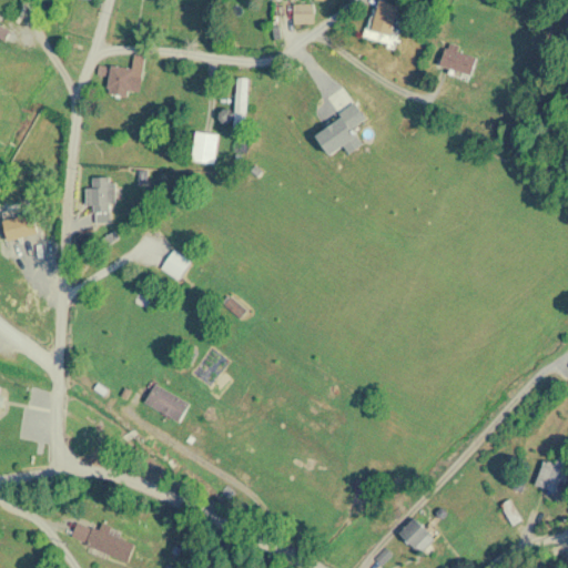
[(401,4),(384,0),(379,0),(371,29),(392,36),(401,4)]
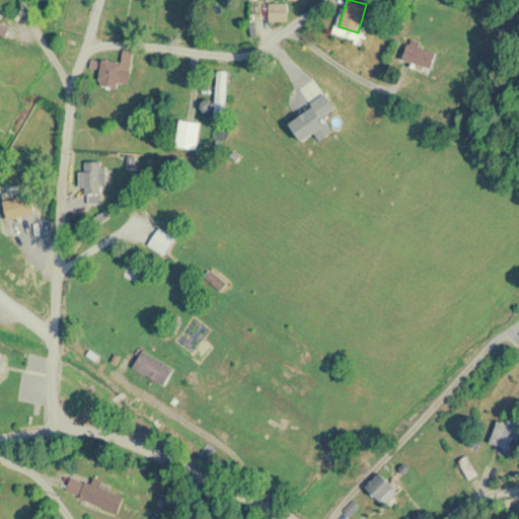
[(432,69),(436,50),(405,44),(402,62),(432,69)]
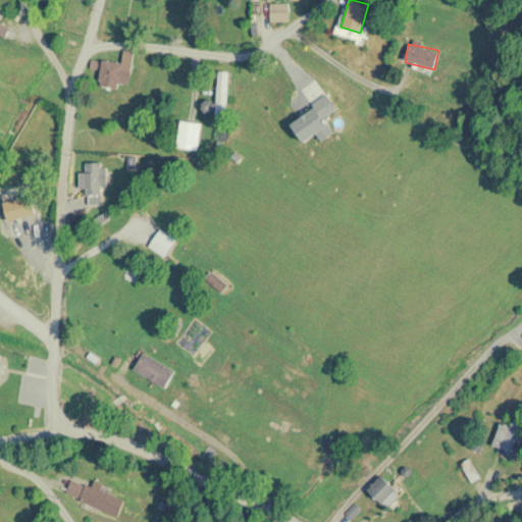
[(99,87),(118,89),(118,84),(129,86),(134,52),(124,51),(122,63),(92,59),(91,69),(101,70),(99,87)]
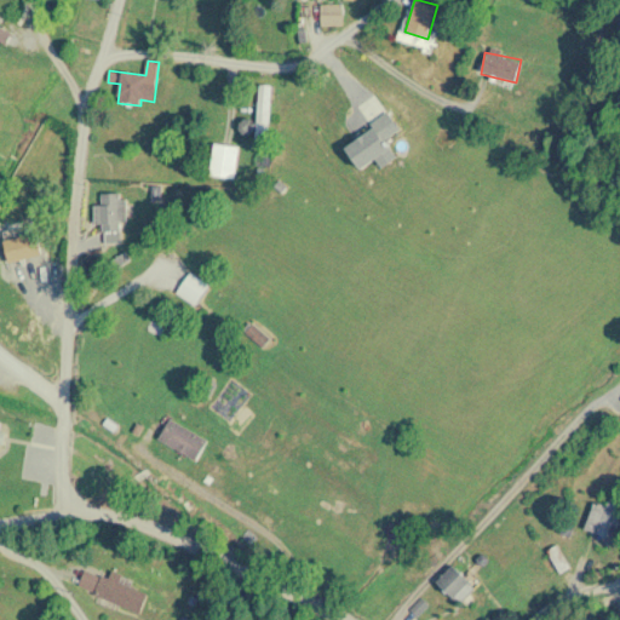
[(258,86),(258,138),(268,138),(268,86),(258,86)]
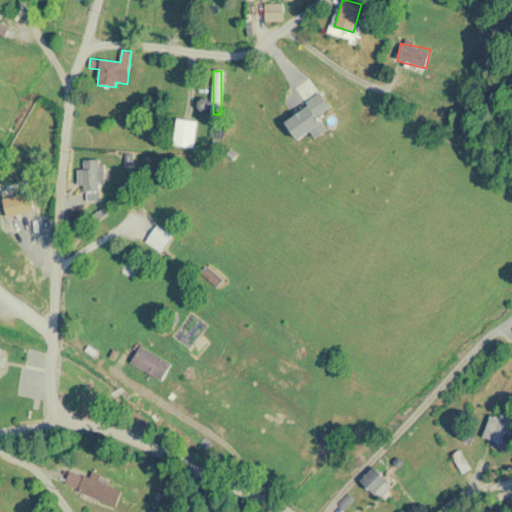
[(196,148),(197,120),(176,119),(174,147),(196,148)]
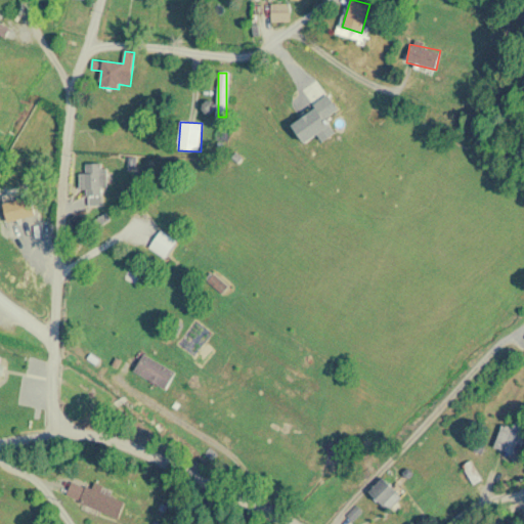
[(106,194),(106,164),(86,164),(86,172),(80,172),(80,194),(106,194)]
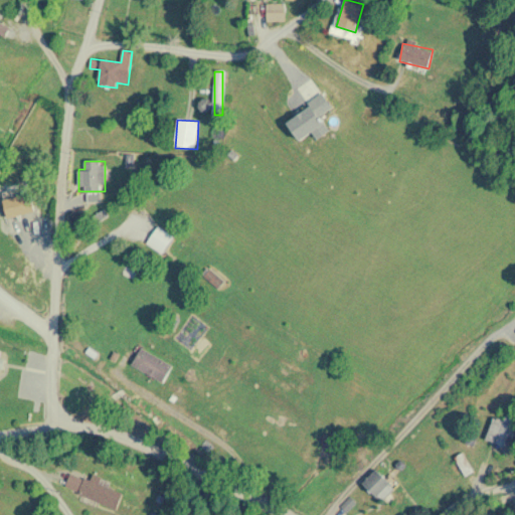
[(146,221),(144,218),(148,214),(139,206),(129,217),(140,227),(146,221)]
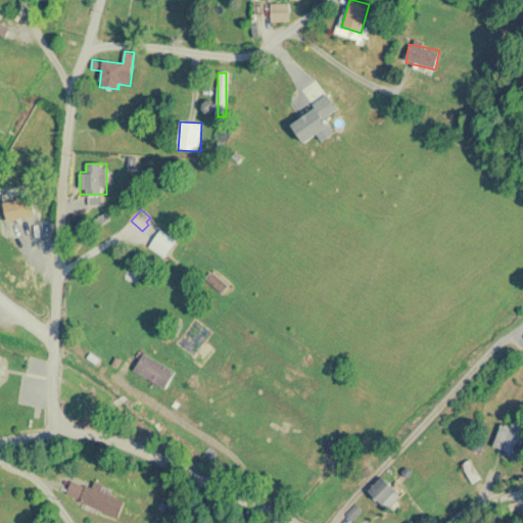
[(29,238),(52,238),(52,221),(29,221),(29,238)]
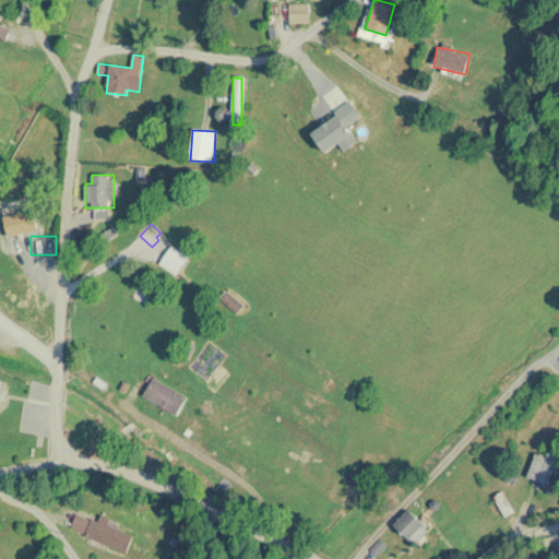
[(154,263),(189,285),(202,264),(167,242),(154,263)]
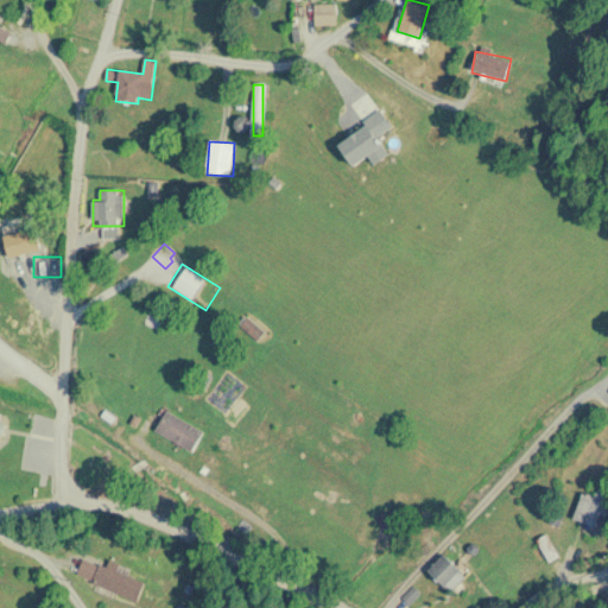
[(191,454),(204,432),(166,410),(153,431),(191,454)]
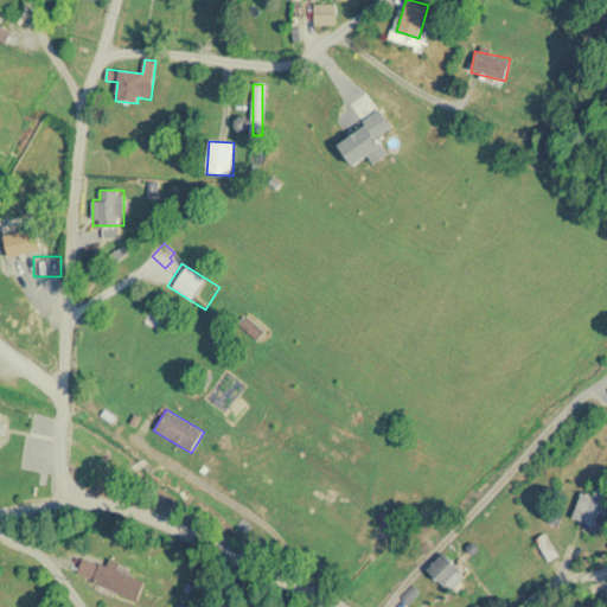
[(606,510),(606,480),(601,478),(594,497),(583,492),(574,517),(601,528),(606,510)]
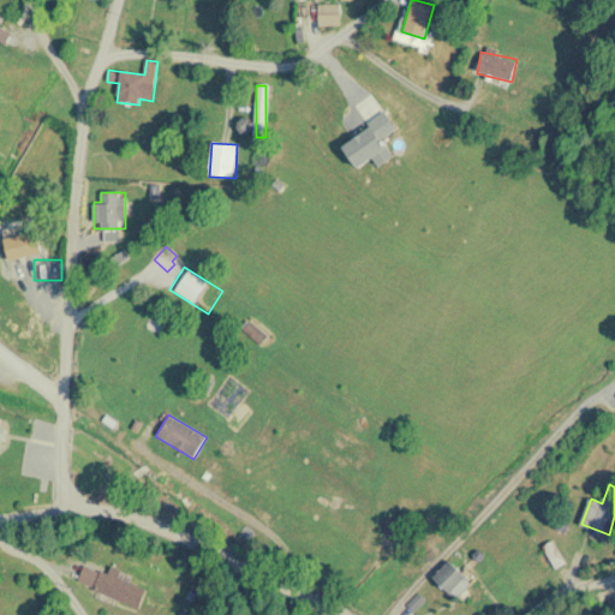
[(434,578),(457,599),(472,583),(448,561),(434,578)]
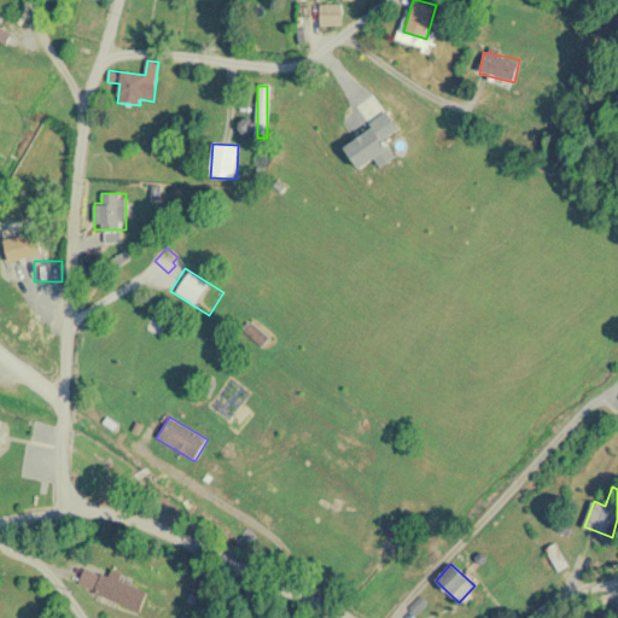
[(106,572),(97,595),(139,614),(149,592),(106,572)]
